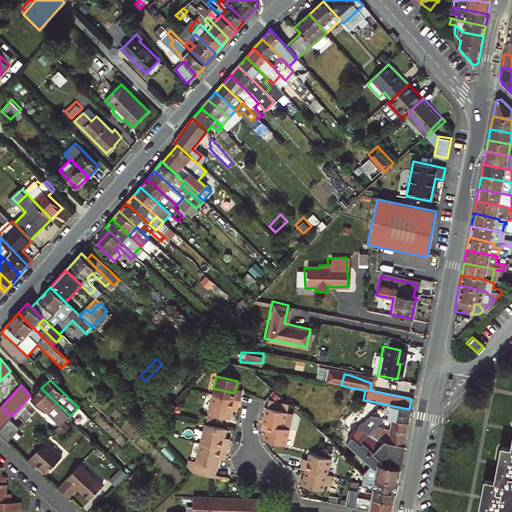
[(365,390),(348,387),(347,396),(363,400),(365,390)]
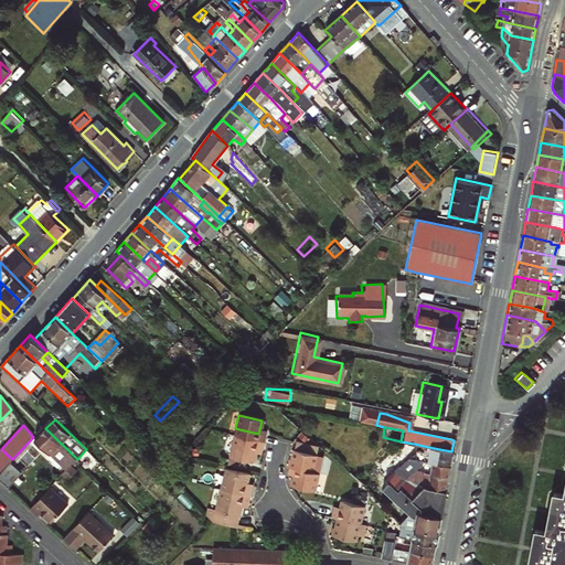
[(77,459),(45,428),(35,439),(66,469),(77,459)]
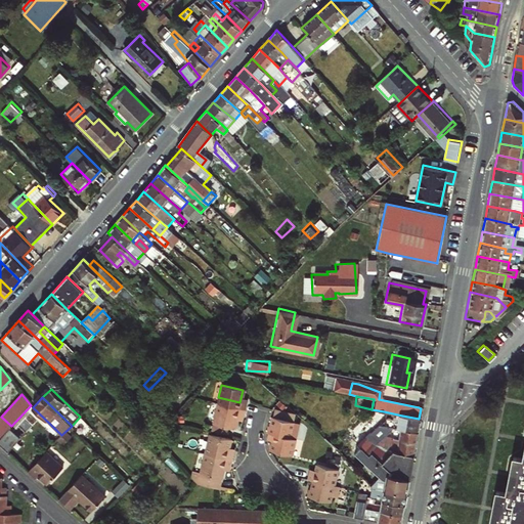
[(216,404),(244,411),(246,405),(239,403),(239,402),(218,397),(216,404)]
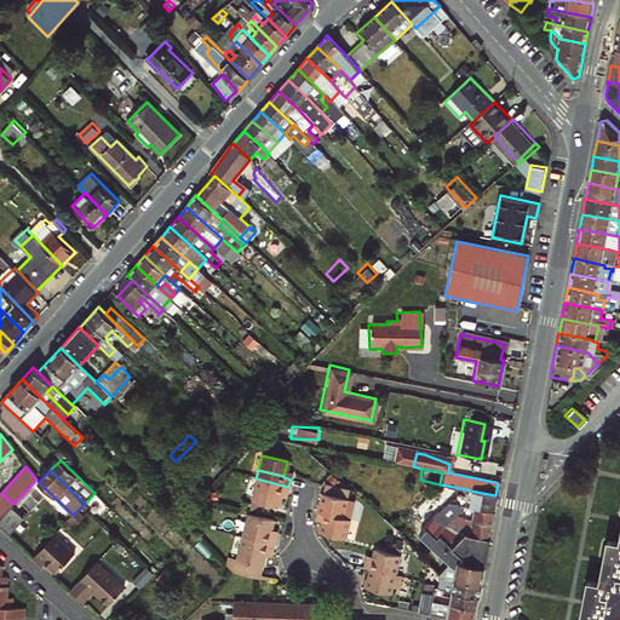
[(286,494),(288,487),(256,478),(253,488),(280,494),(280,493),(286,494)]
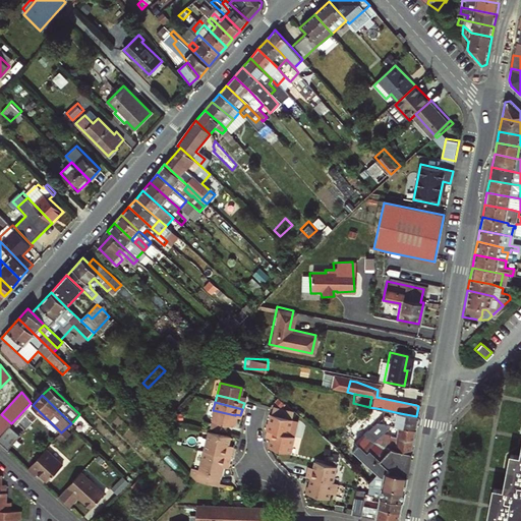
[(366,475),(365,481),(368,484),(371,485),(404,490),(410,453),(381,448),(372,441),(385,427),(386,424),(382,423),(374,422),(381,415),(382,409),(369,407),(331,430),(342,441),(347,435),(350,437),(345,444),(369,467),(369,473),(366,475)]
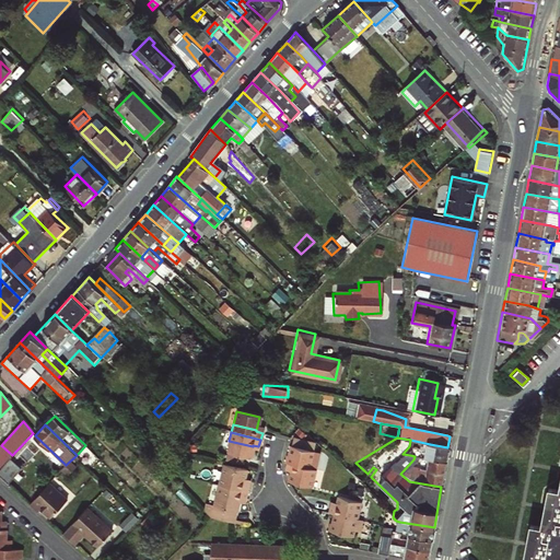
[(249,458),(253,446),(229,441),(226,453),(249,458)]
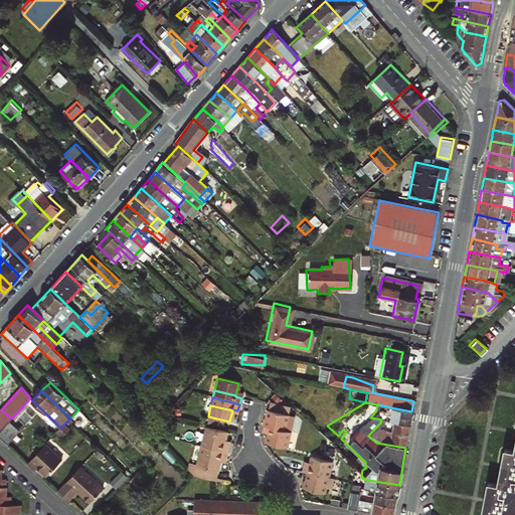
[(377,418),(381,419),(409,424),(411,411),(395,408),(394,414),(378,411),(377,418)]
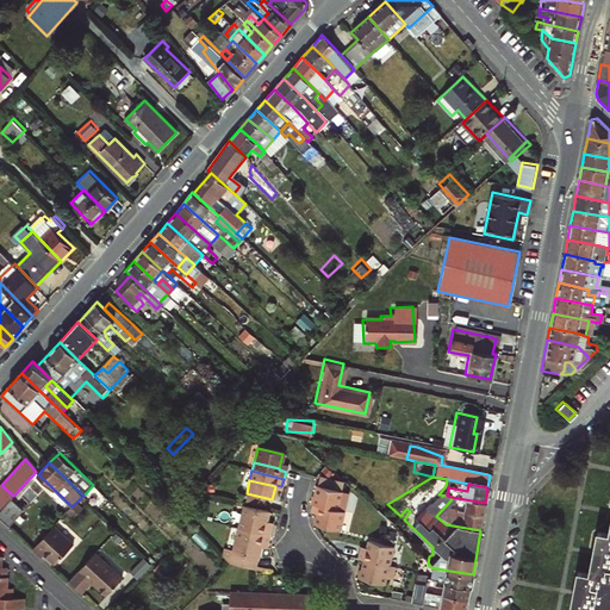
[(0,485),(0,510),(8,500),(13,496),(1,485),(0,485)]
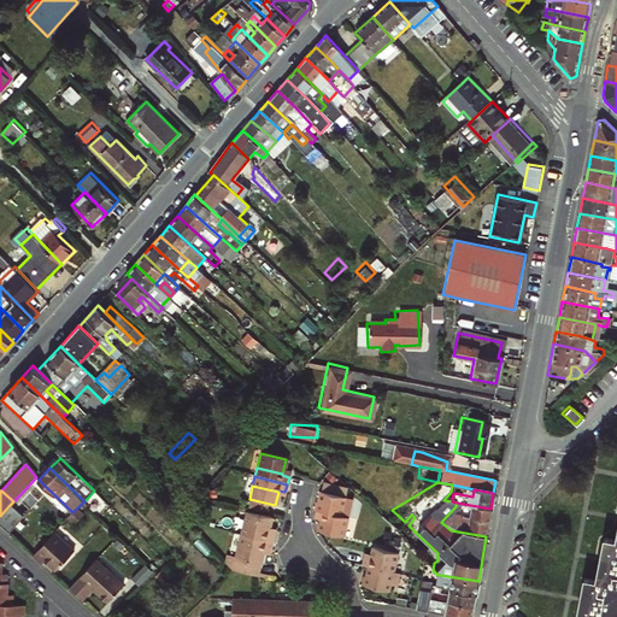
[(313,505),(313,510),(347,518),(351,507),(345,506),(346,499),(319,492),(317,503),(315,501),(313,505)]
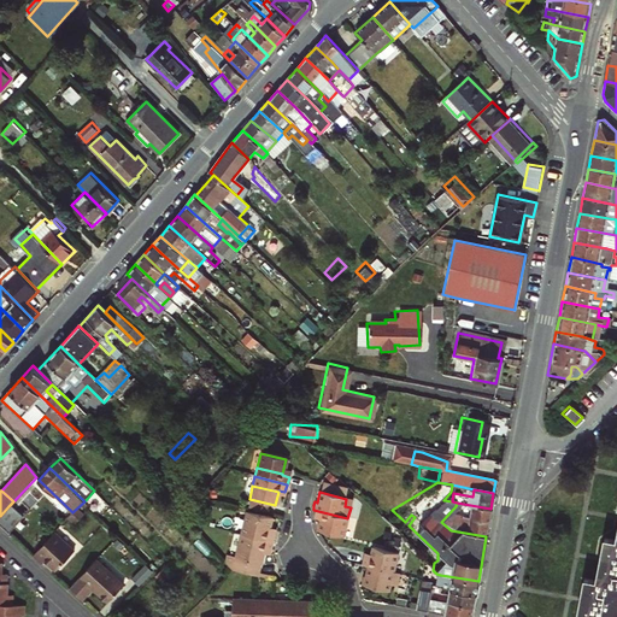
[(193,499),(183,511),(189,516),(198,504),(193,499)]
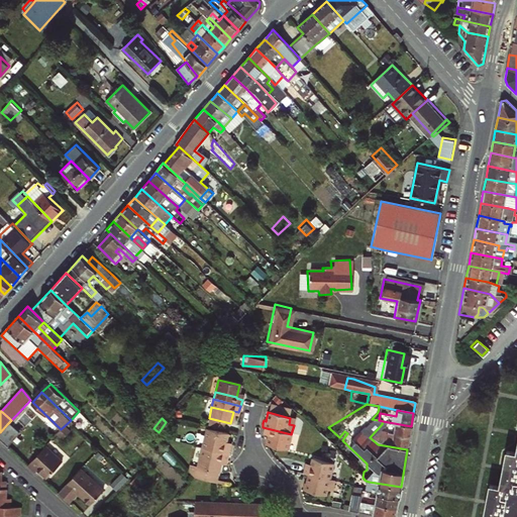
[(411,426),(383,421),(382,424),(370,437),(378,444),(407,449),(411,426)]
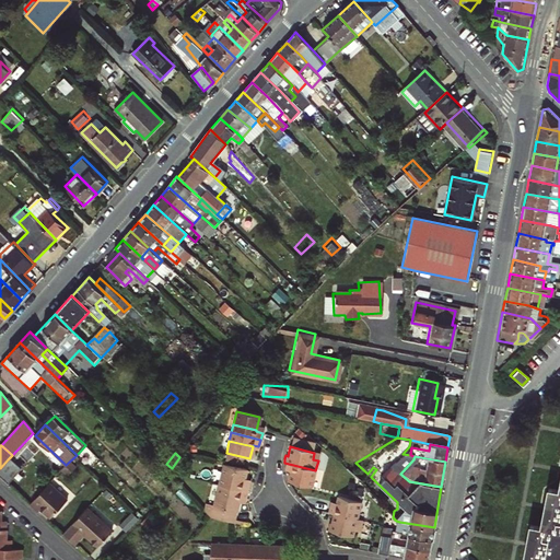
[(8,459),(0,468),(0,475),(9,483),(21,471),(8,459)]
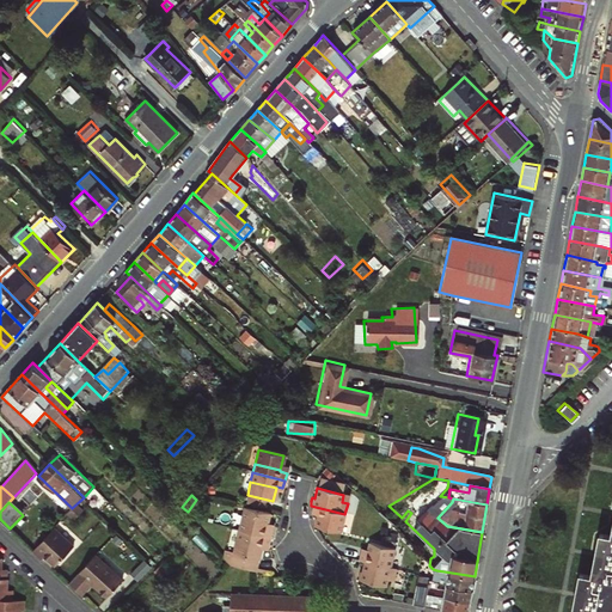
[(344,514),(311,506),(311,508),(311,515),(316,516),(313,526),(341,533),(344,514)]
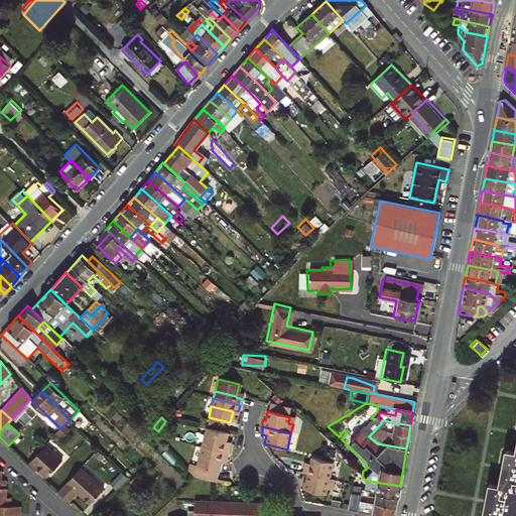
[(206,427),(201,446),(227,454),(229,446),(224,445),(227,433),(206,427)]
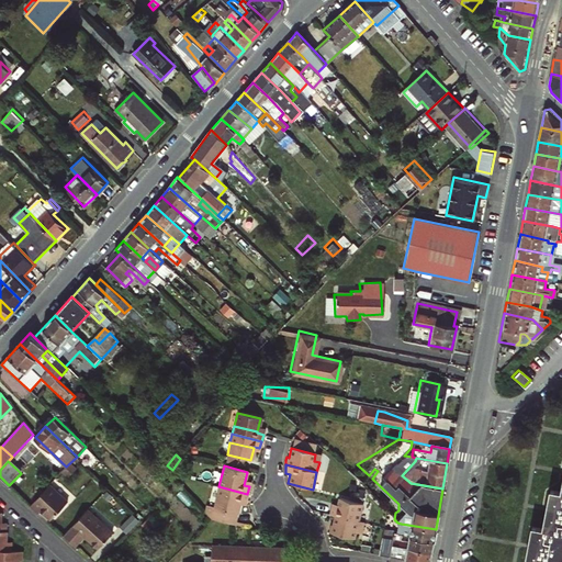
[(561,561),(561,469),(558,492),(548,490),(540,529),(531,527),(524,561),(561,561)]
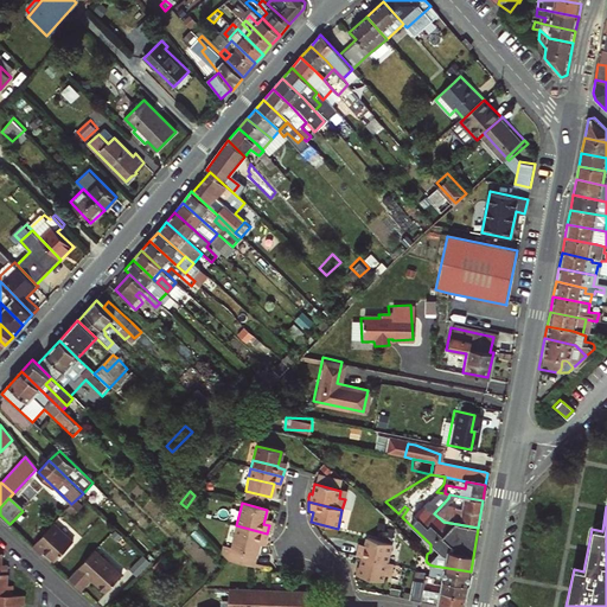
[(33,545),(42,554),(45,550),(55,560),(74,540),(55,522),(33,545)]
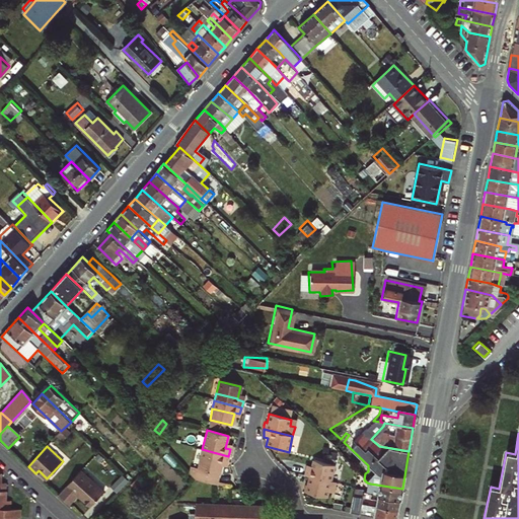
[(202,449),(195,477),(194,479),(198,480),(216,485),(222,461),(227,463),(228,456),(202,449)]
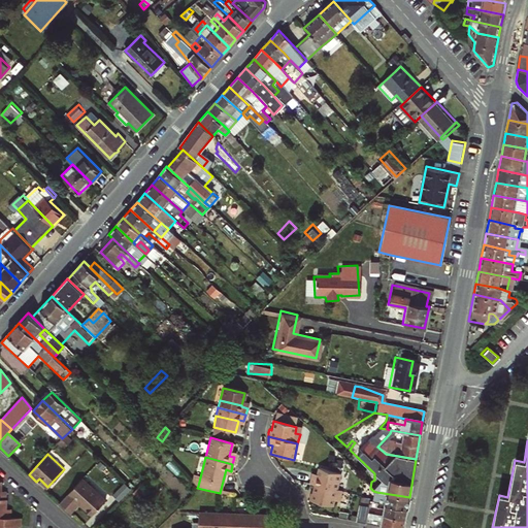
[(311,476),(309,484),(315,486),(336,490),(340,474),(320,469),(317,479),(311,476)]
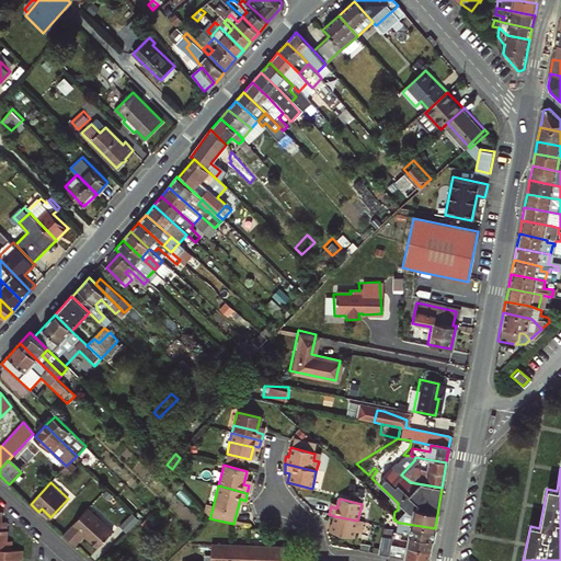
[(64,535),(76,545),(84,536),(98,548),(114,531),(89,507),(64,535)]
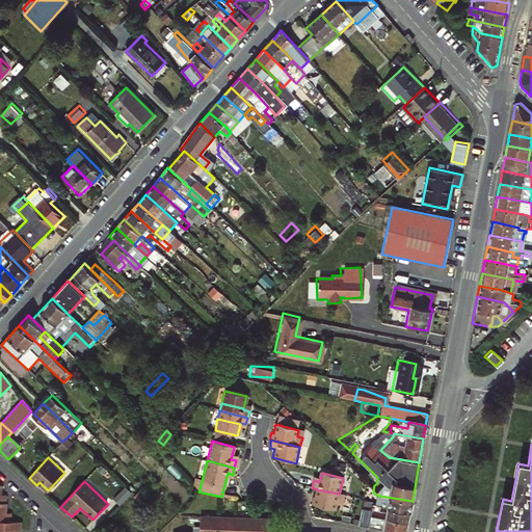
[(122,491),(128,497),(132,493),(126,487),(122,491)]
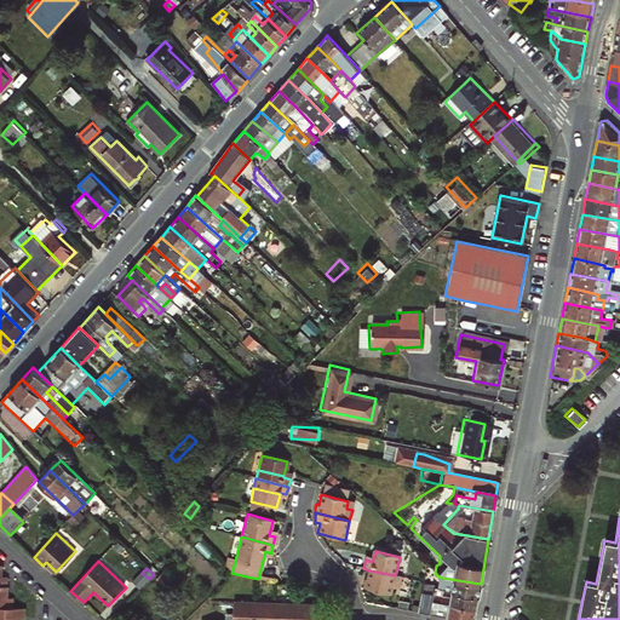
[(27,619),(28,614),(16,614),(16,604),(10,603),(11,583),(4,581),(4,569),(0,569),(0,619),(27,619)]
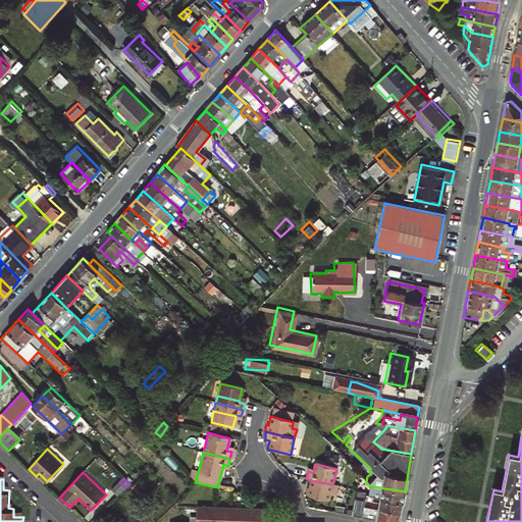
[(133,486),(138,490),(144,483),(139,479),(133,486)]
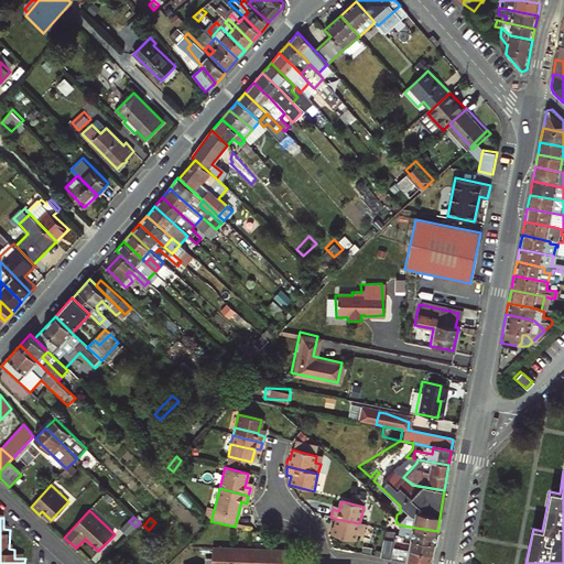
[(365,525),(359,523),(336,519),(334,528),(332,528),(331,535),(355,541),(356,534),(362,537),(365,525)]
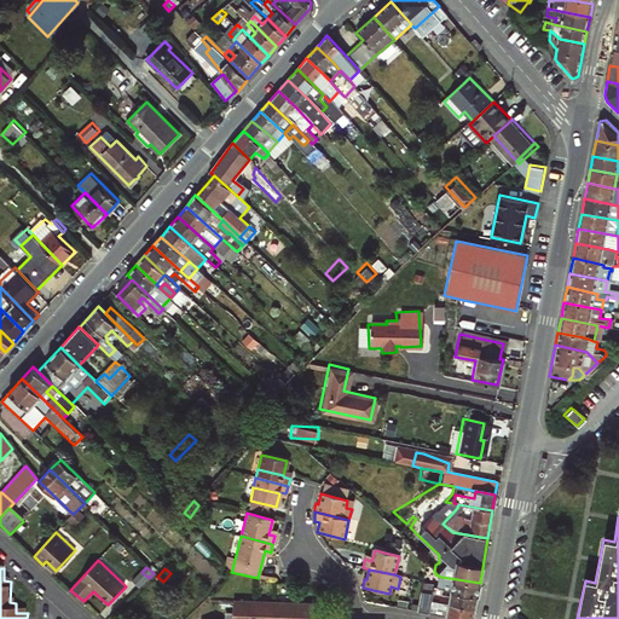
[(451,591),(478,596),(480,583),(441,577),(439,589),(451,591)]
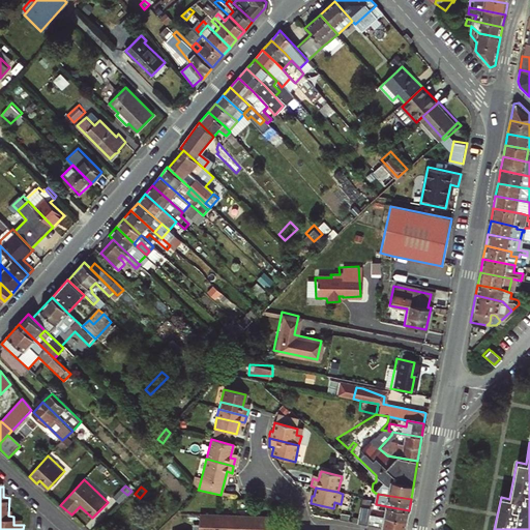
[(407,521),(409,510),(386,506),(385,511),(371,509),(370,514),(407,521)]
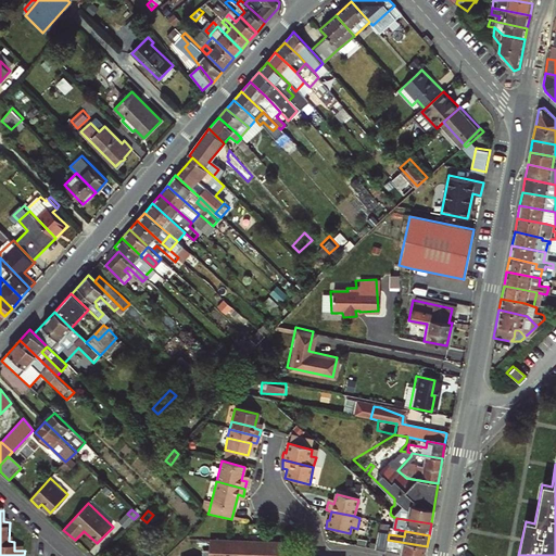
[(377,532),(375,548),(386,551),(388,540),(389,534),(377,532)]
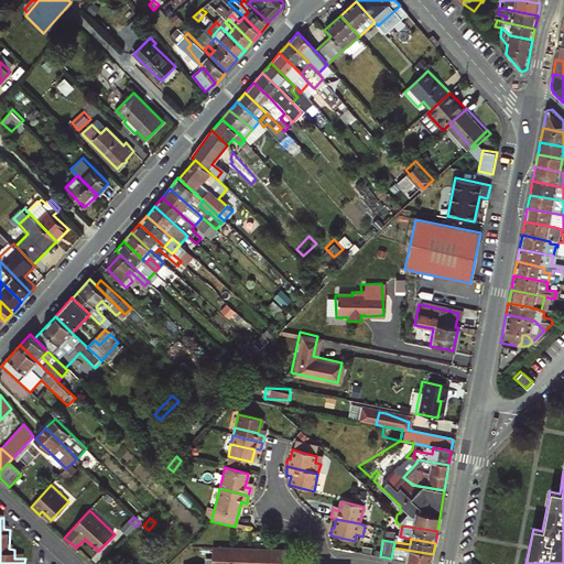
[(431,563),(433,554),(393,548),(391,559),(421,563),(431,563)]
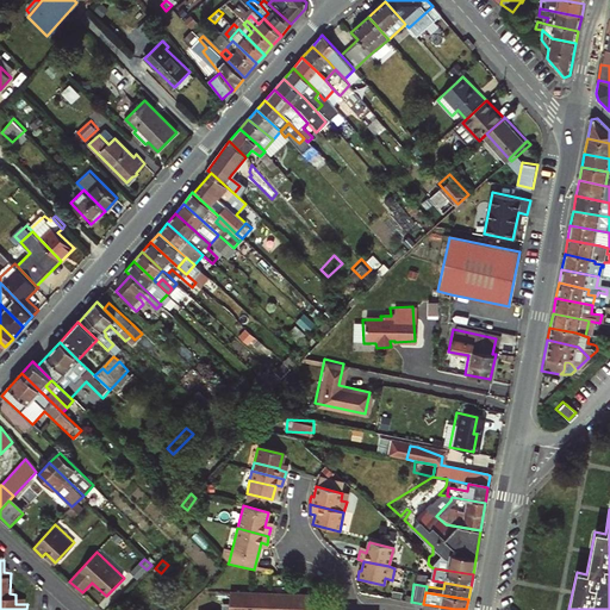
[(312,609),(313,596),(232,593),(231,609),(312,609)]
